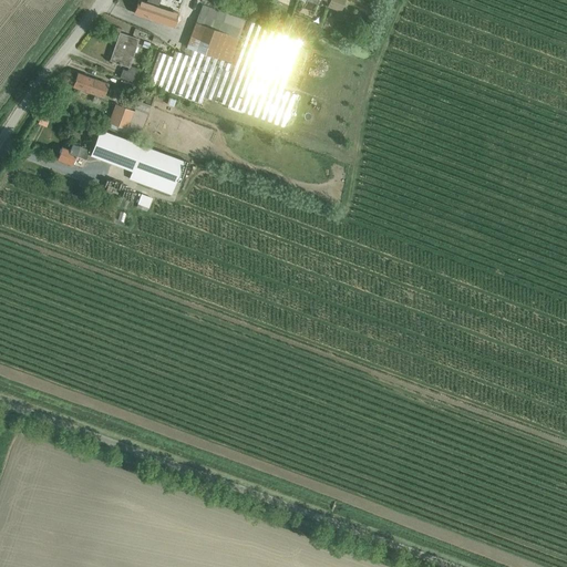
[(138,0),(136,0),(133,14),(172,27),(176,12),(154,6),(155,0),(146,0),(146,2),(138,0)]
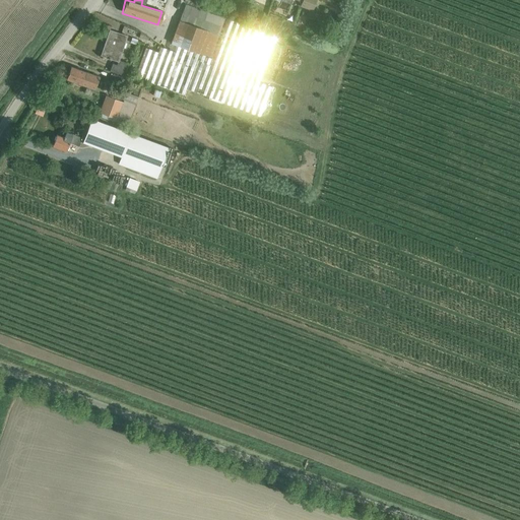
[(295,0),(297,1),(297,0),(301,2),(299,7),(310,11),(314,0),(295,0)]
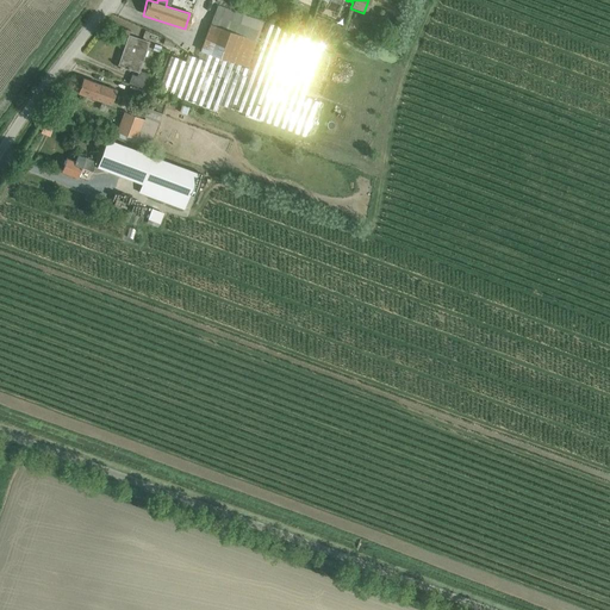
[(218,5),(200,51),(201,51),(248,69),(266,23),(218,5)]
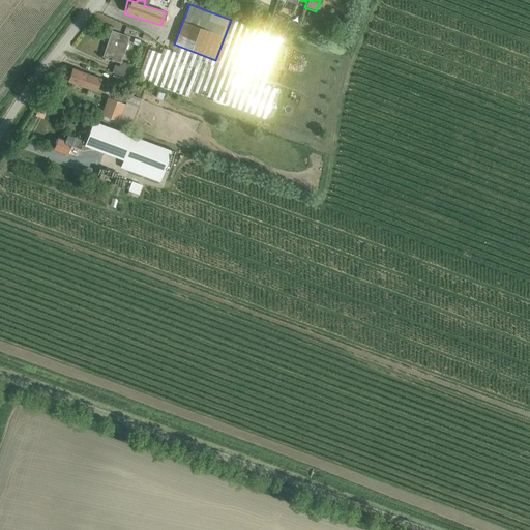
[(302,22),(300,27),(308,30),(311,25),(313,20),(304,16),(301,22),(302,22)]
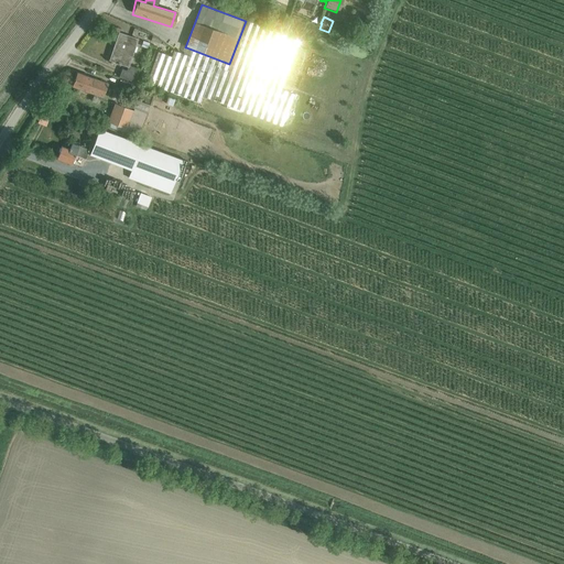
[(158,52),(145,83),(199,102),(203,96),(282,126),(312,45),(246,20),(246,21),(229,64),(186,47),(184,55),(173,51),(171,57),(158,52)]
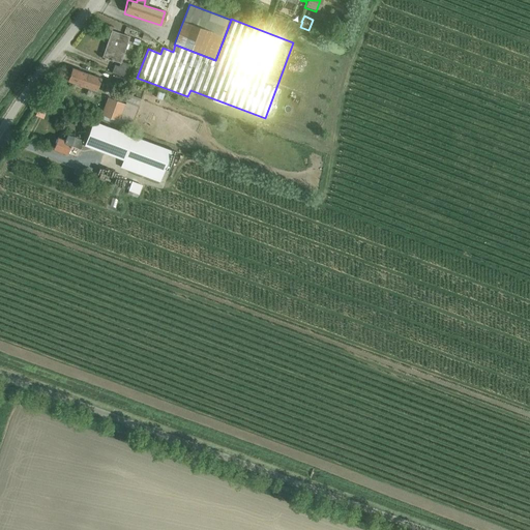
[(112,30),(102,56),(120,62),(120,61),(129,36),(112,30)]
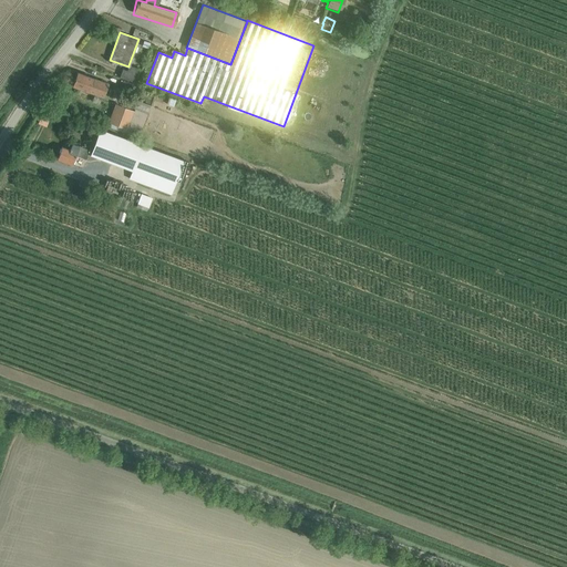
[(127,71),(122,69),(119,78),(135,83),(140,70),(129,65),(127,71)]
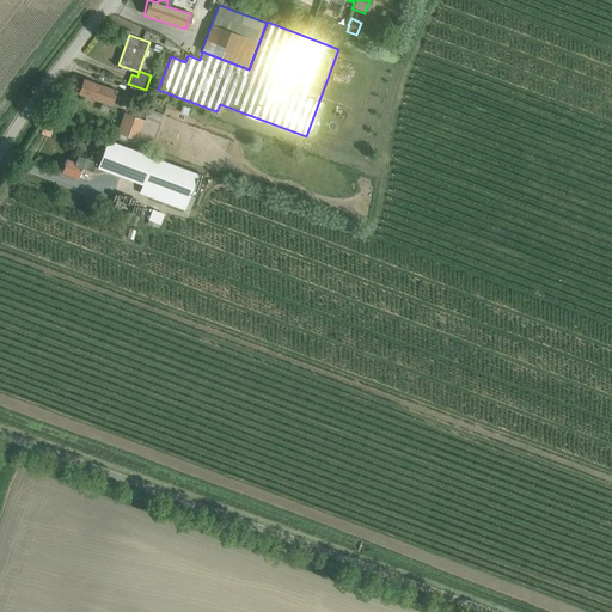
[(116,90),(81,78),(77,92),(110,104),(116,90)]
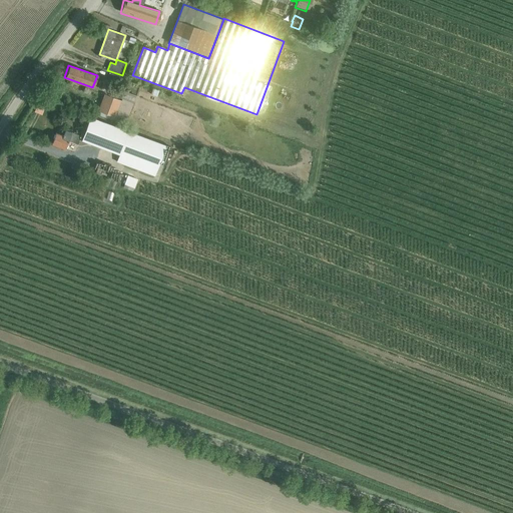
[(41,93),(38,101),(52,107),(55,98),(41,93)]
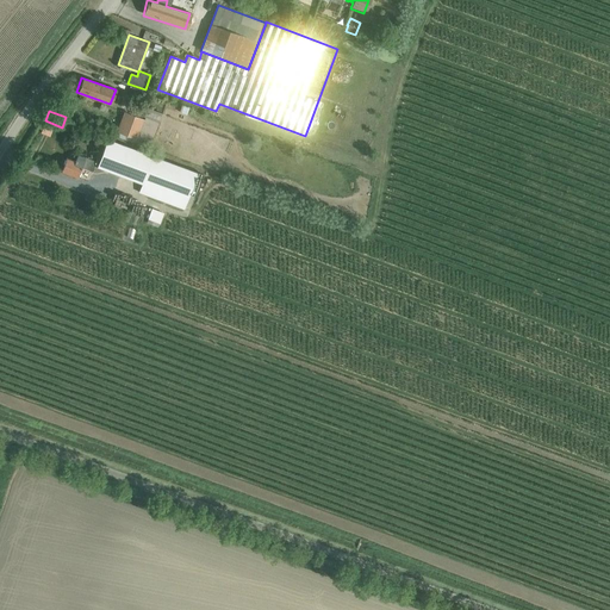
[(136,139),(143,119),(124,112),(116,132),(136,139)]
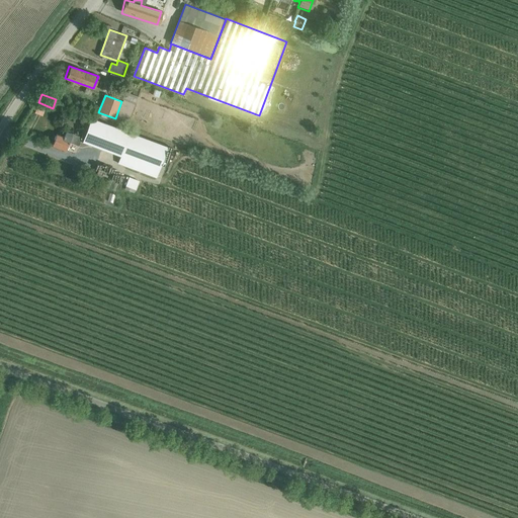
[(115,118),(114,121),(125,125),(135,104),(122,99),(121,101),(115,118)]
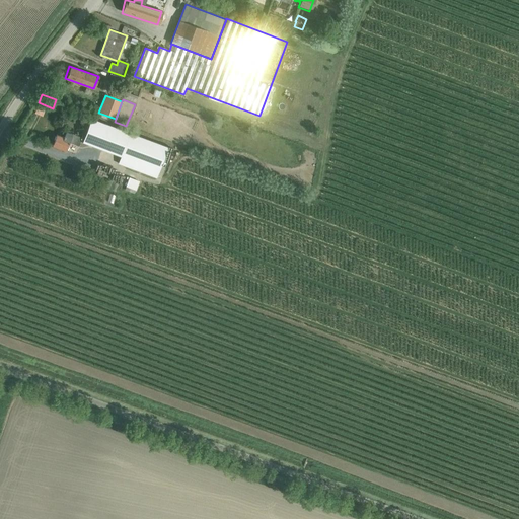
[(167,147),(91,119),(86,130),(82,141),(121,156),(118,163),(156,177),(167,147)]
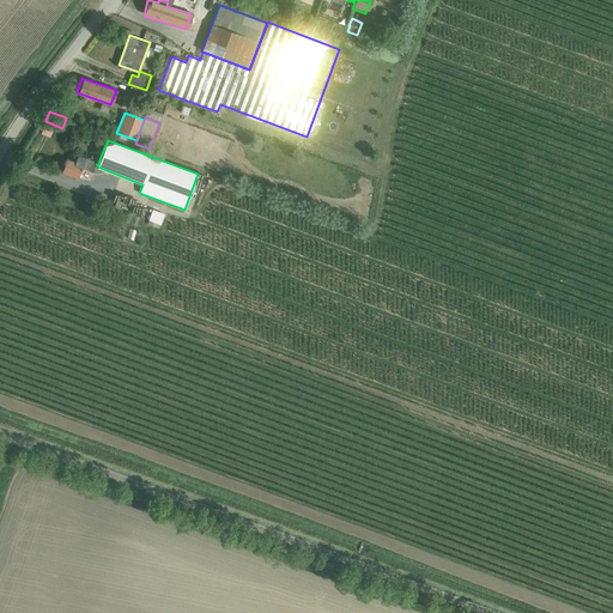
[(66,159),(61,171),(78,178),(82,168),(92,173),(95,167),(97,167),(102,153),(99,152),(96,162),(78,155),(74,162),(66,159)]
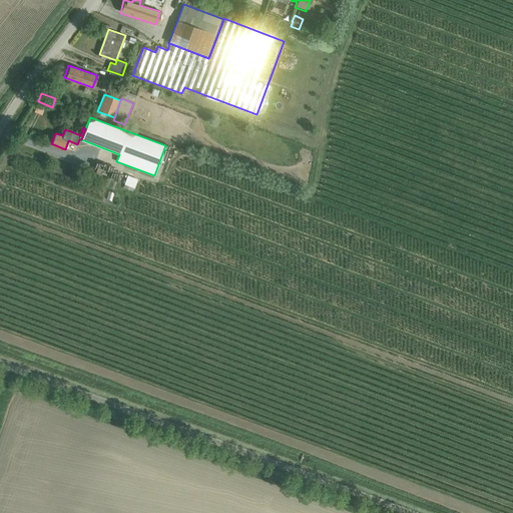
[(128,176),(124,184),(135,188),(138,179),(128,176)]
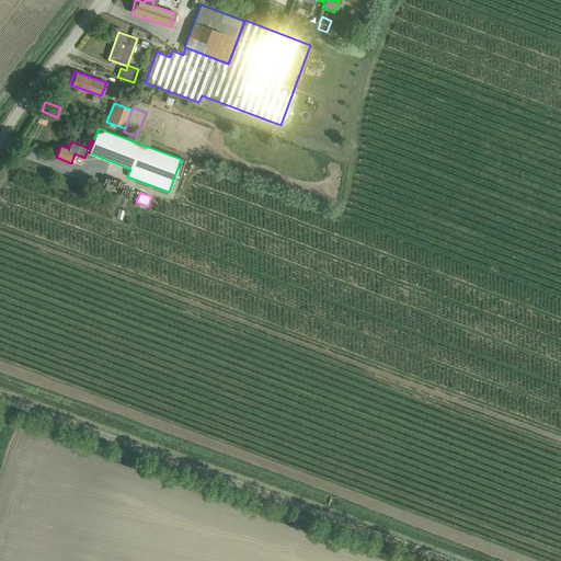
All buildings are outlined.
